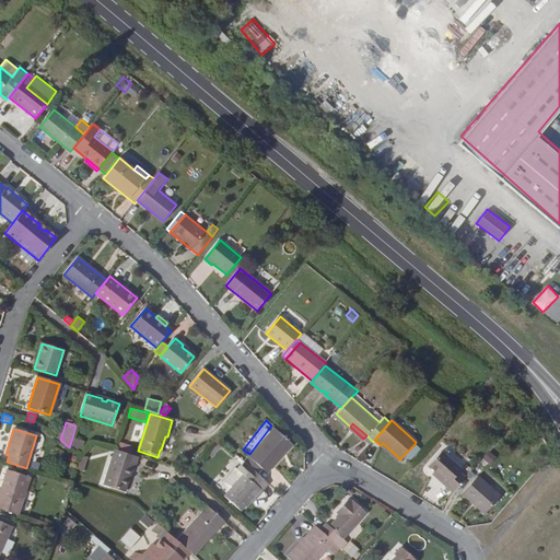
[(275,429),(245,462),(257,473),(261,468),(268,473),(292,445),(275,429)]
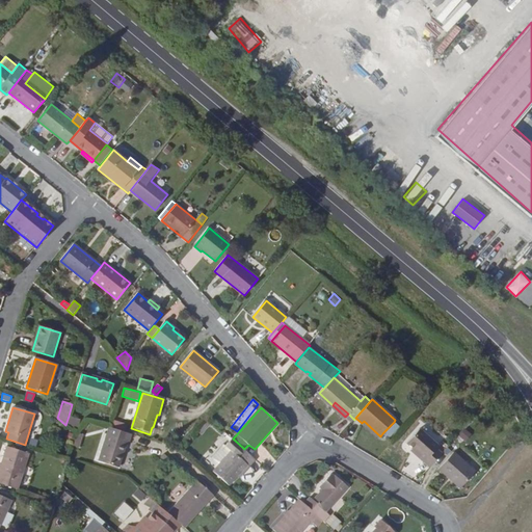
[(69,416),(65,425),(77,432),(80,420),(69,416)]
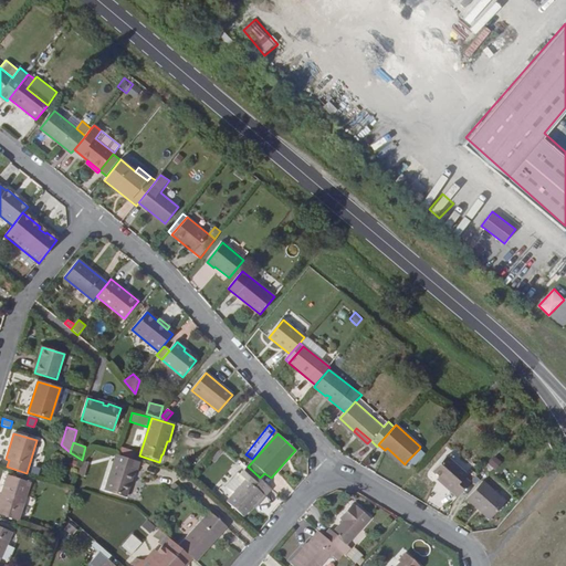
[(119,447),(117,454),(132,459),(134,451),(119,447)]
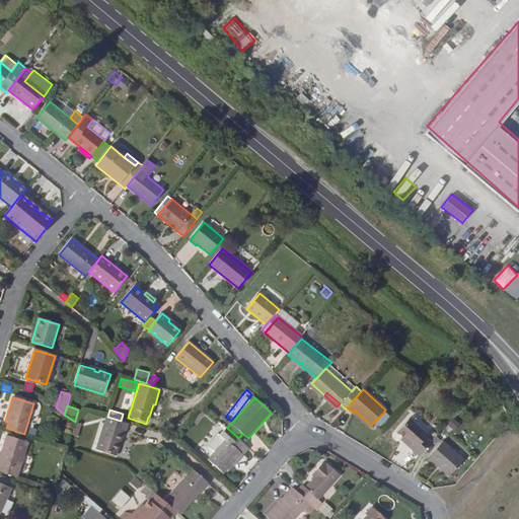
[(355,411),(353,413),(369,428),(371,426),(355,411)]
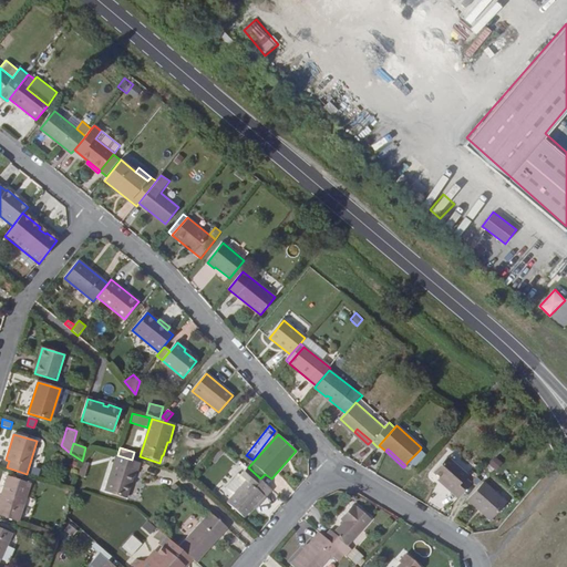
[(425,455),(420,450),(408,462),(414,467),(425,455)]
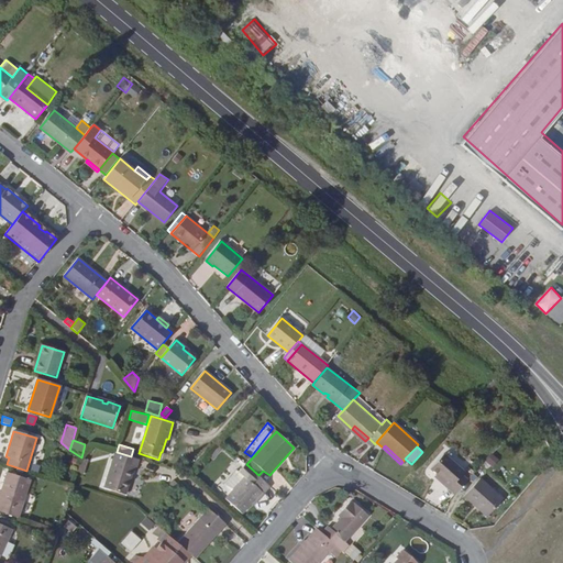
[(116,453),(107,482),(105,487),(119,493),(125,495),(134,468),(136,468),(140,461),(116,453)]
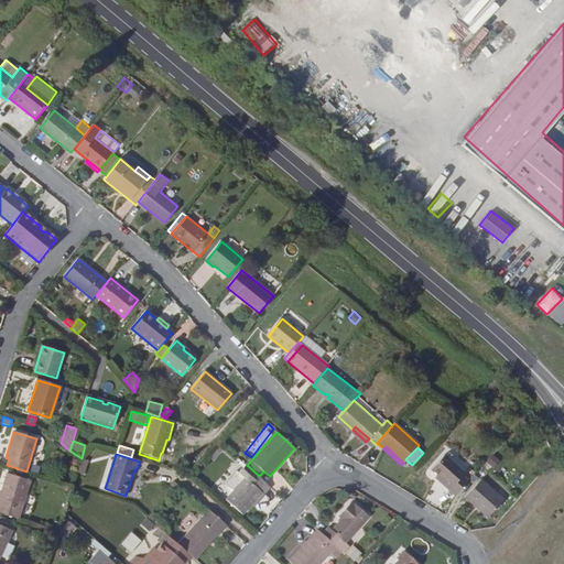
[(449,490),(455,496),(468,480),(462,475),(464,473),(444,455),(431,470),(438,477),(451,488),(449,490)]
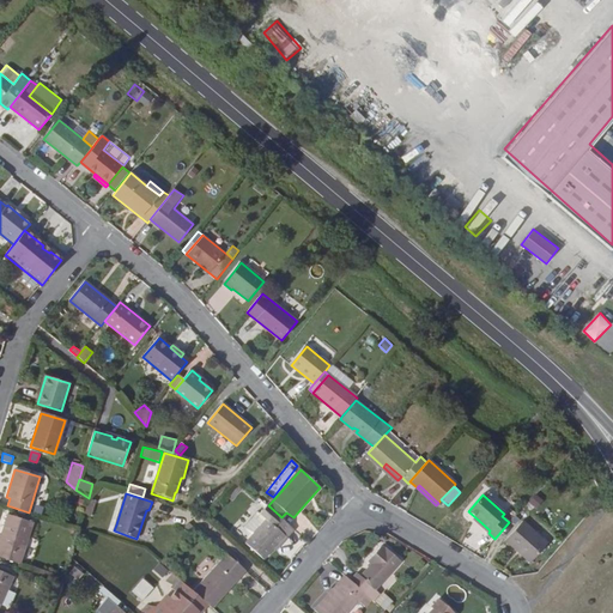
[(544,501),(536,495),(529,503),(536,509),(544,501)]
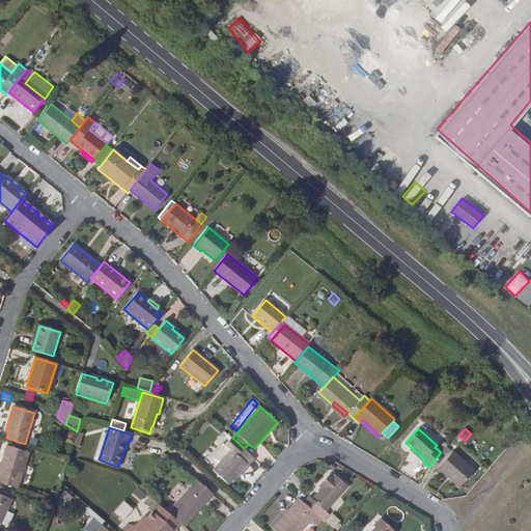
[(70,430),(66,440),(72,442),(75,432),(70,430)]
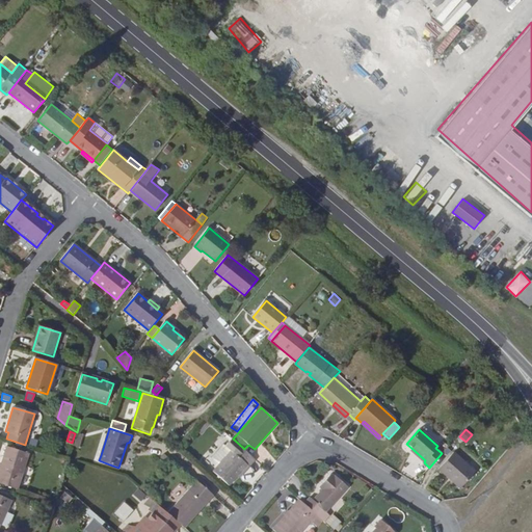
[(79,448),(83,435),(77,433),(74,446),(79,448)]
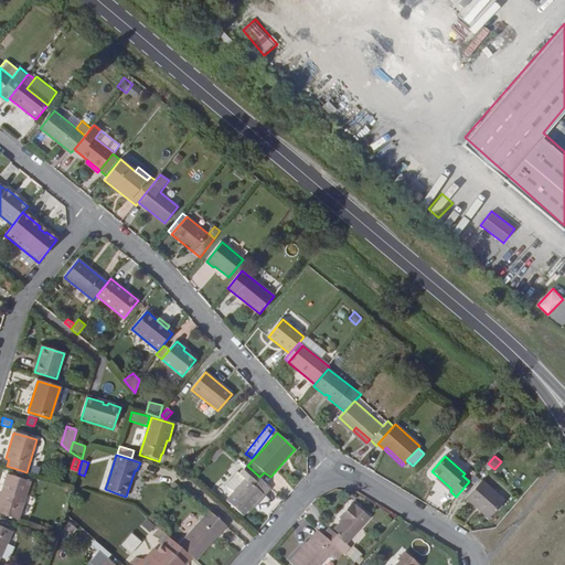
[(252,505),(269,486),(259,477),(247,466),(246,466),(241,472),(246,478),(227,500),(244,514),(252,505)]
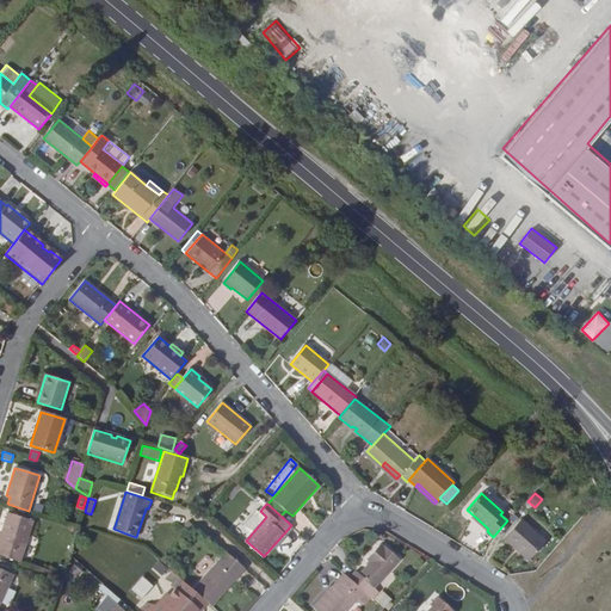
[(8,513),(0,538),(0,555),(19,562),(32,520),(8,513)]
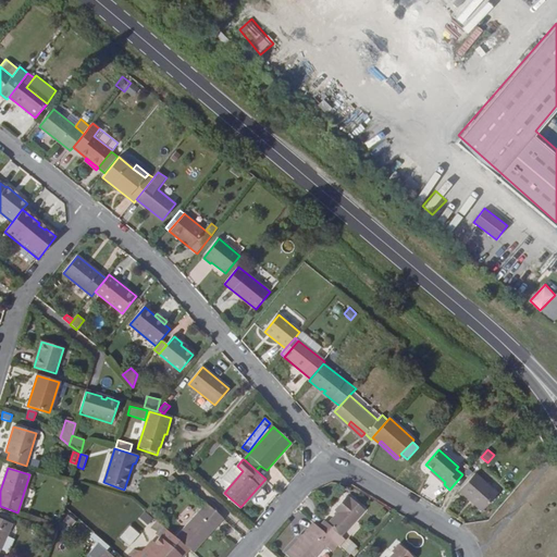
[(433,471),(431,473),(444,484),(445,482),(433,471)]
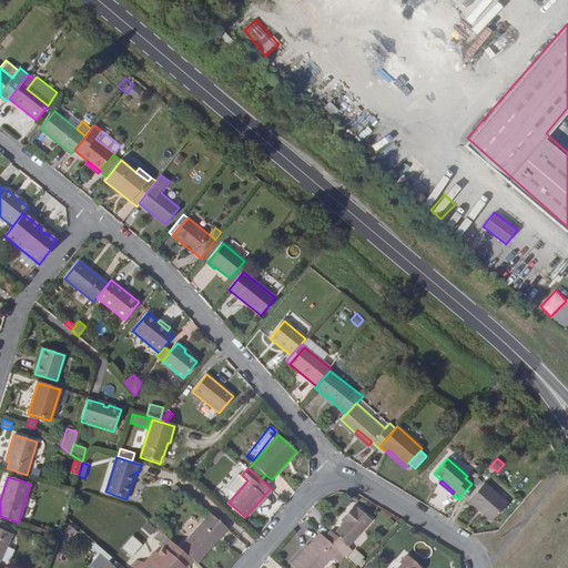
[(492,521),(506,505),(484,484),(468,501),(492,521)]
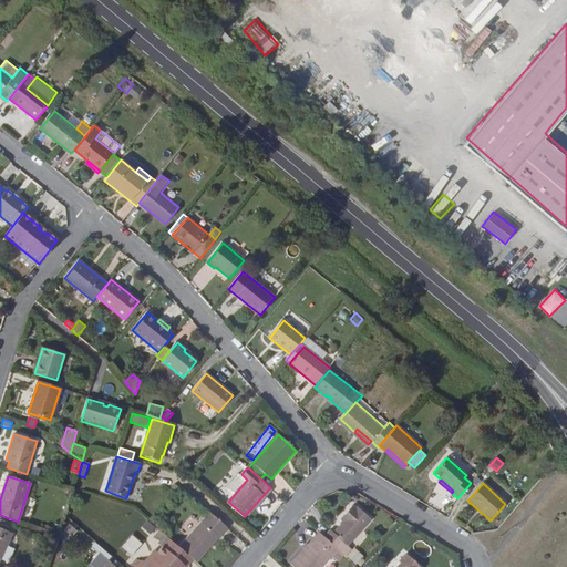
[(256,509),(272,490),(270,487),(253,507),(256,509)]
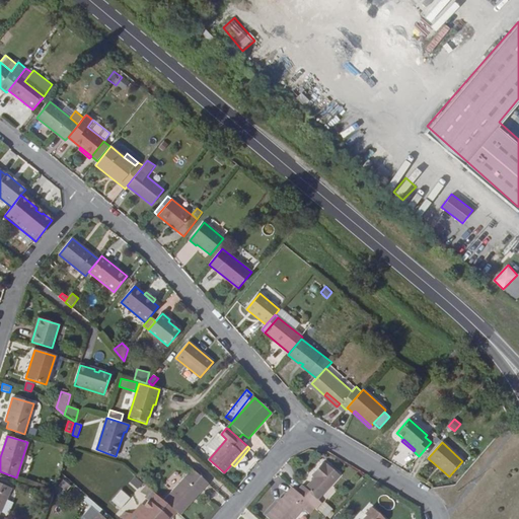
[(296,493),(309,504),(310,505),(315,499),(317,501),(339,476),(326,465),(325,467),(321,464),(311,476),(314,479),(305,490),(301,487),(296,493)]
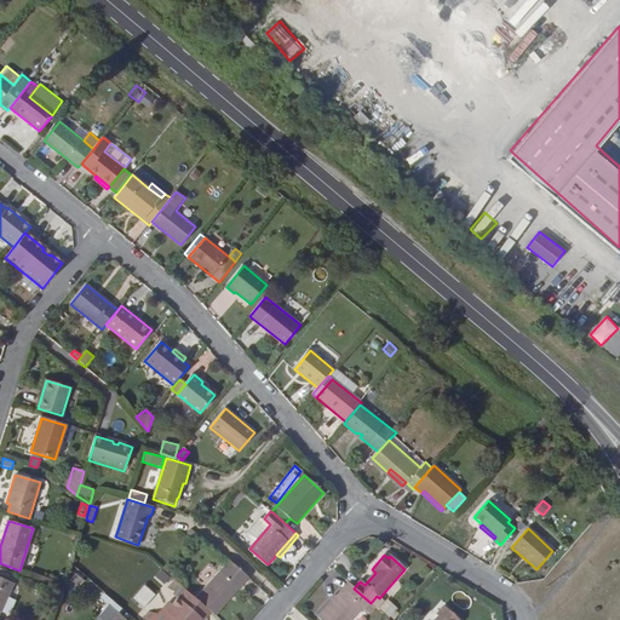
[(195,600),(208,610),(214,615),(248,578),(229,561),(195,600)]
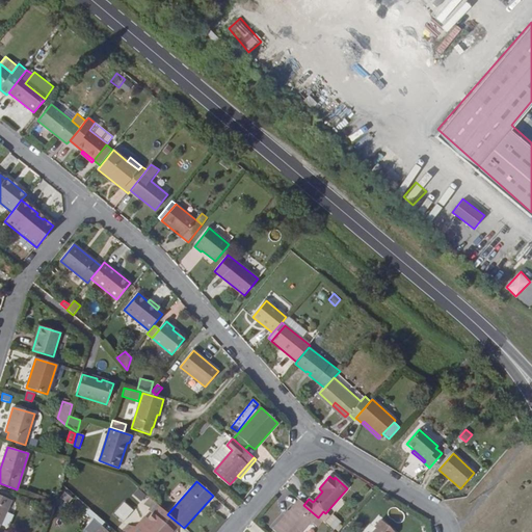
[(147,496),(138,489),(133,495),(141,502),(147,496)]
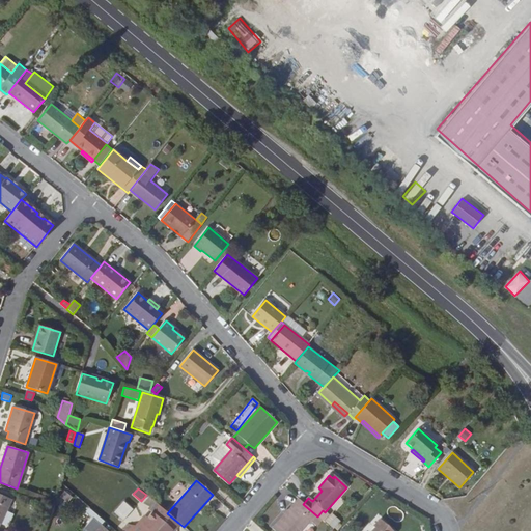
[(73,498),(65,492),(61,497),(67,503),(73,498)]
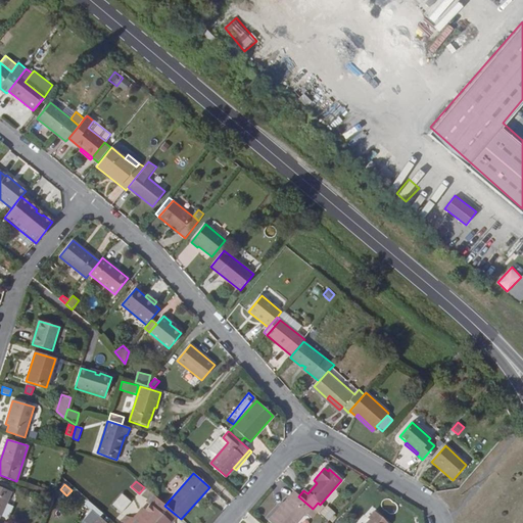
[(0,515),(1,515),(11,491),(0,485),(0,515)]
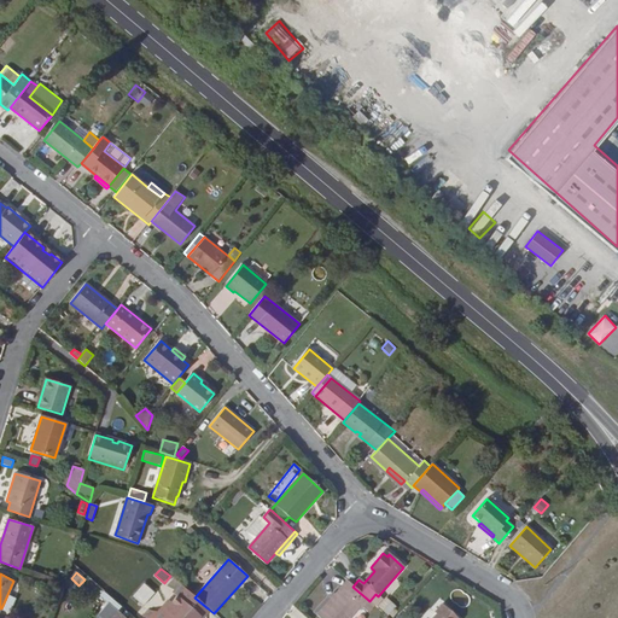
[(144,606),(155,594),(144,584),(133,596),(144,606)]
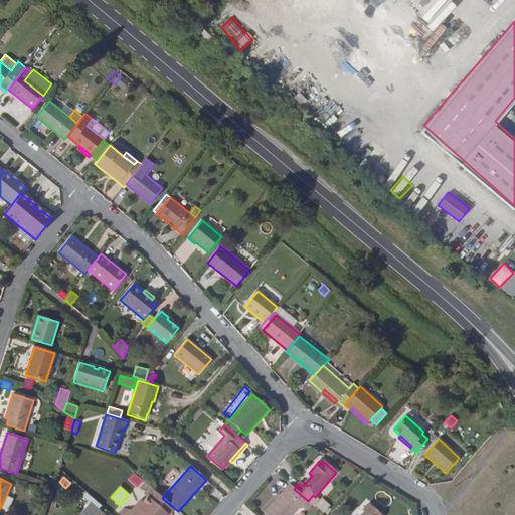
[(267,514),(293,514),(307,500),(294,489),(291,487),(266,514),(267,514)]
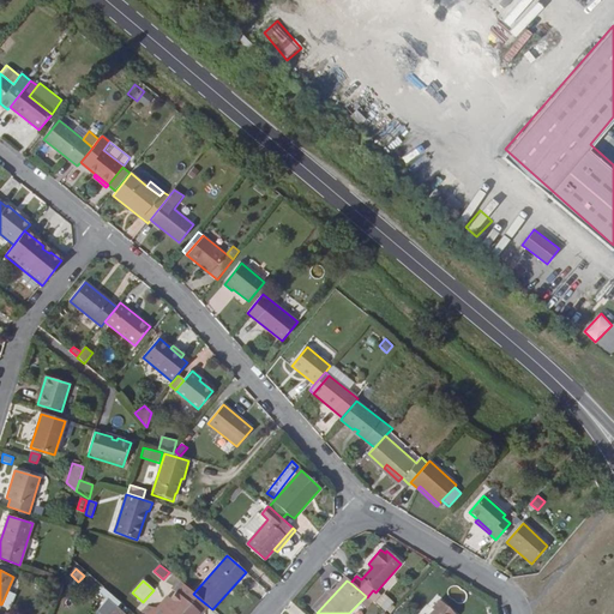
[(197,613),(206,605),(193,594),(180,582),(172,591),(175,595),(168,603),(164,601),(156,609),(149,608),(144,613),(145,613),(197,613)]
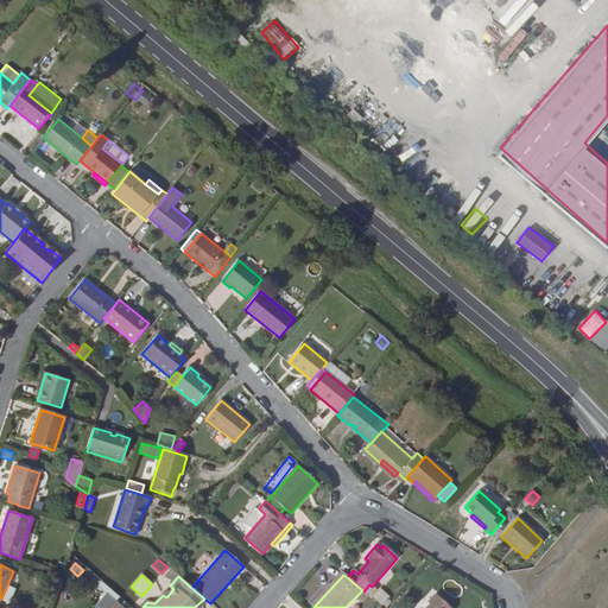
[(119,597),(102,582),(99,586),(116,601),(119,597)]
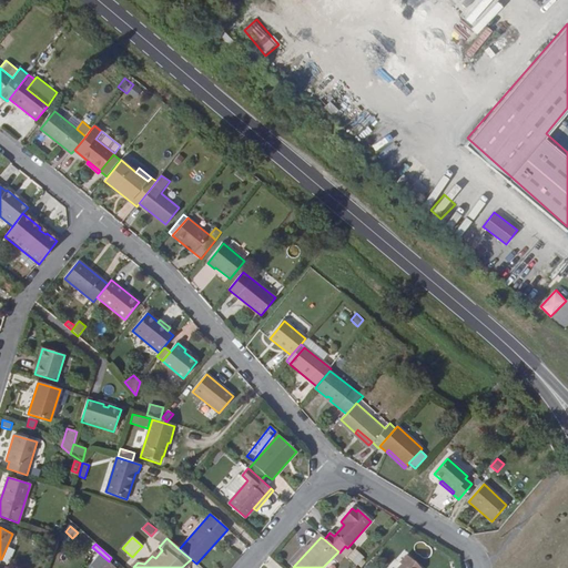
[(345,546),(340,553),(345,558),(352,551),(347,548),(345,546)]
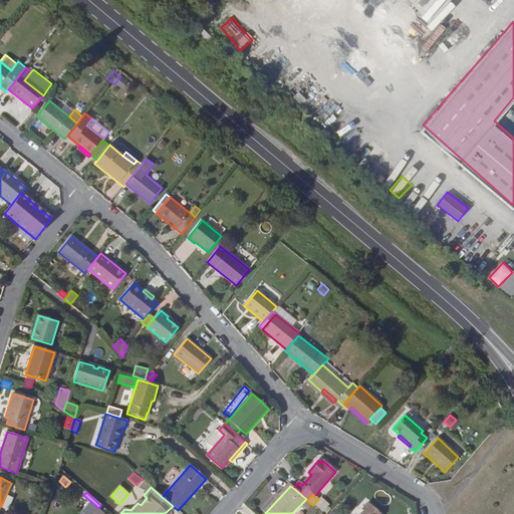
[(329,505),(321,497),(314,505),(322,513),(329,505)]
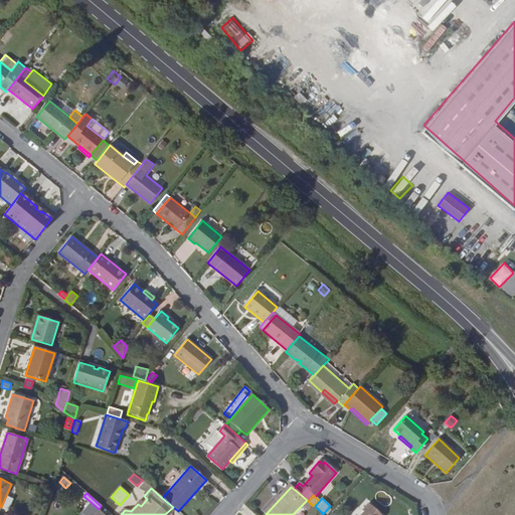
[(83,514),(93,514),(98,510),(91,503),(81,513),(83,514)]
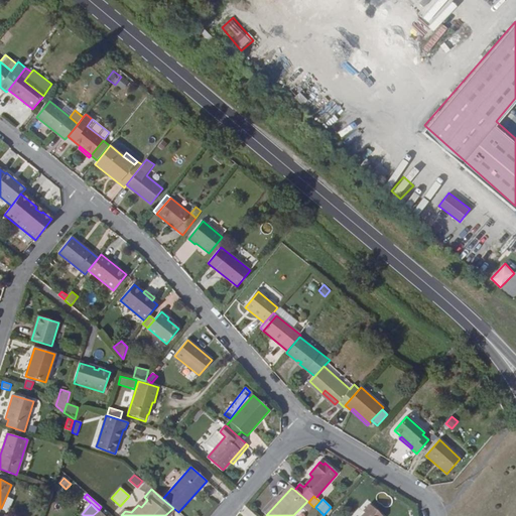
[(366,512),(361,515),(383,515),(370,504),(364,510),(366,512)]
